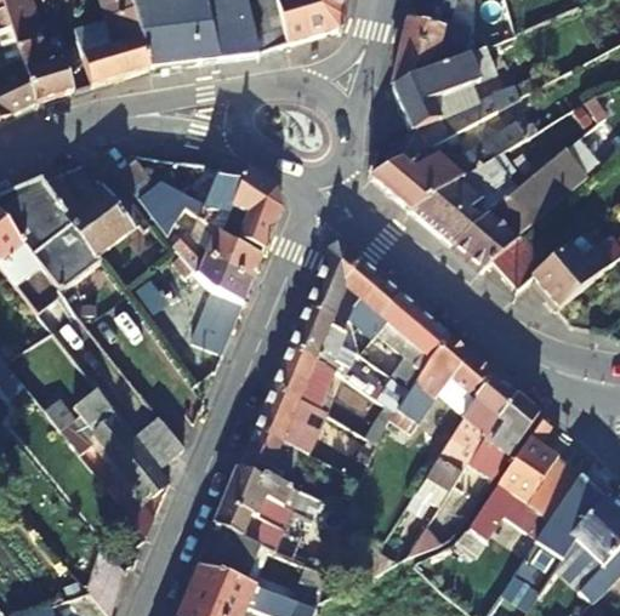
[(0,117),(37,100),(1,0),(0,0),(0,18),(3,26),(0,27),(0,34),(9,63),(0,67),(0,117)]
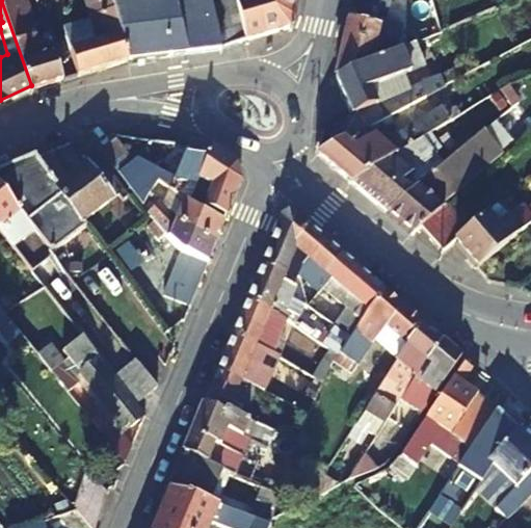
[(1,0),(31,85),(63,76),(56,50),(45,54),(27,0),(1,0)]
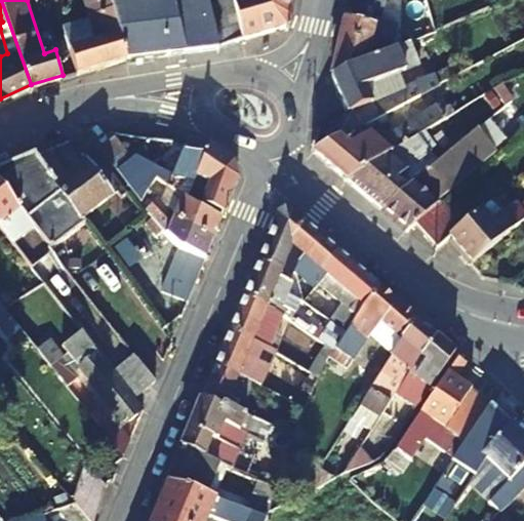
[(86,0),(91,14),(64,22),(78,70),(127,55),(112,0),(86,0)]
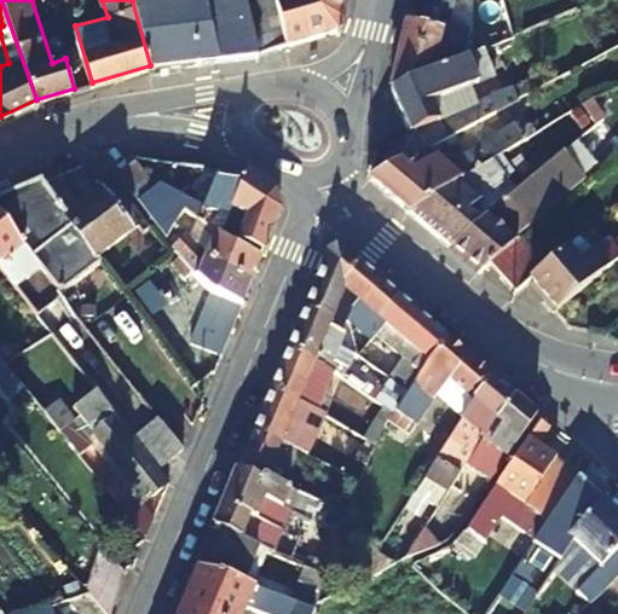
[(132,0),(150,65),(259,52),(259,50),(286,42),(275,0),(132,0)]
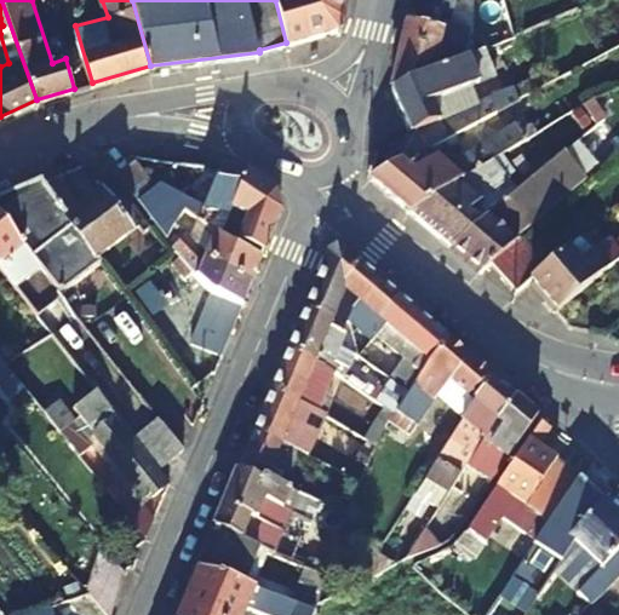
[(344,17),(347,0),(275,0),(286,42),(339,27),(344,17)]
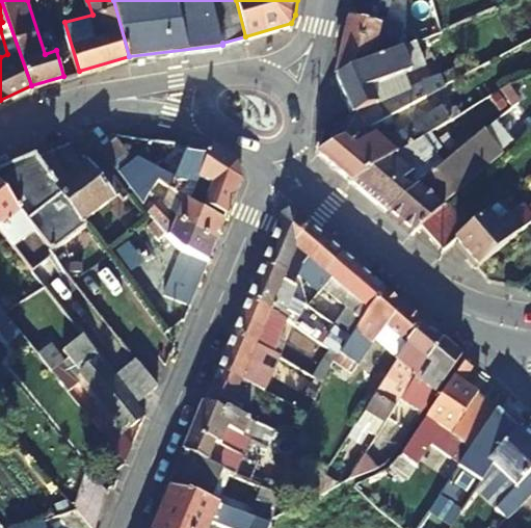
[(369,0),(351,7),(336,73),(337,73),(397,46),(403,23),(387,19),(391,0),(369,0)]
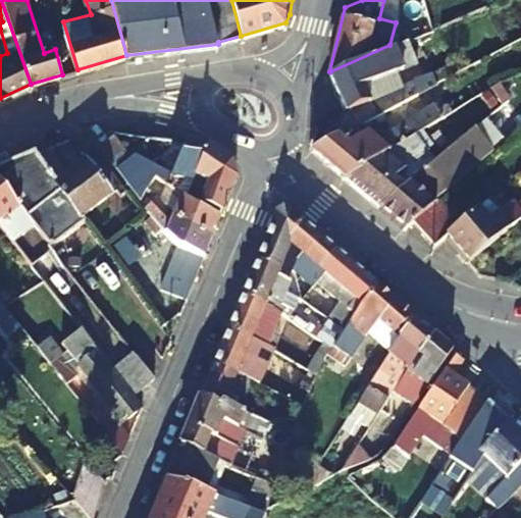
[(418,90),(449,73),(444,64),(406,82),(370,98),(364,83),(400,67),(418,58),(409,38),(389,45),(330,71),(346,108),(345,111),(317,123),(312,146),(345,131),(418,90)]
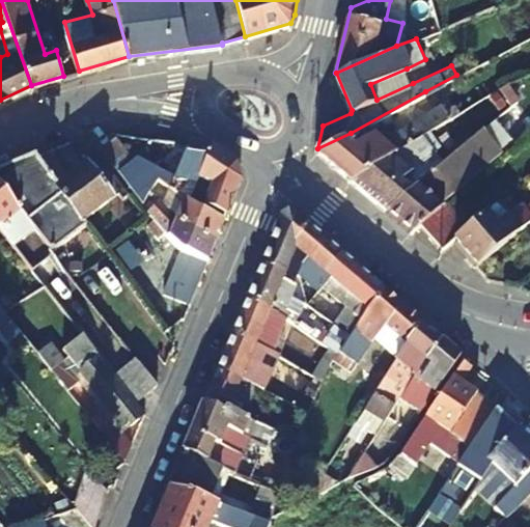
[(370,84),(377,100),(413,83),(407,68),(370,84)]
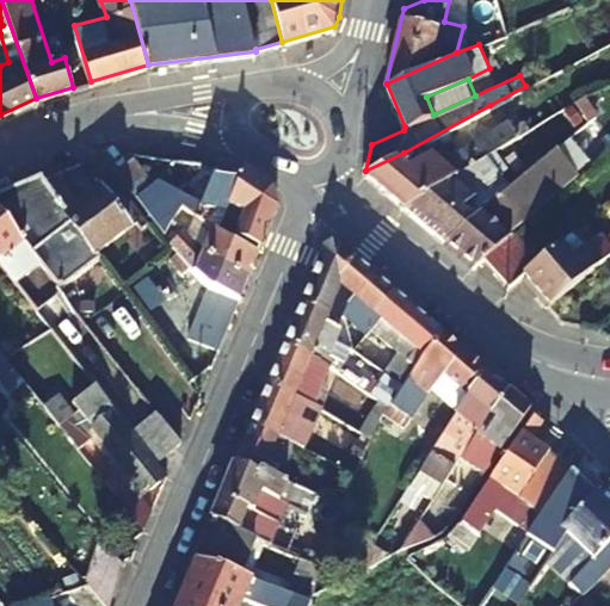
[(497,116),(530,96),(525,86),(490,105),(497,116)]
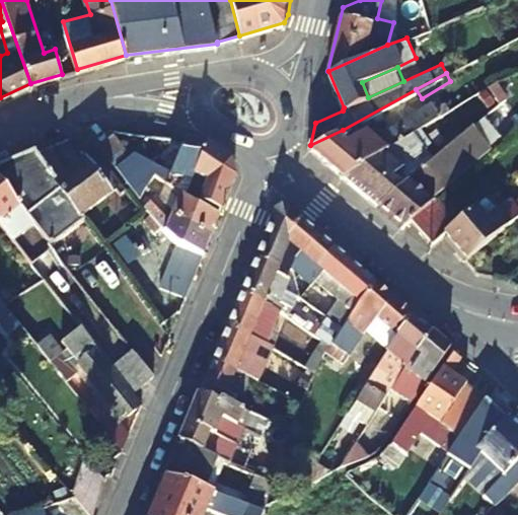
[(344,174),(378,203),(454,138),(445,127),(471,111),(464,97),(448,107),(344,174)]
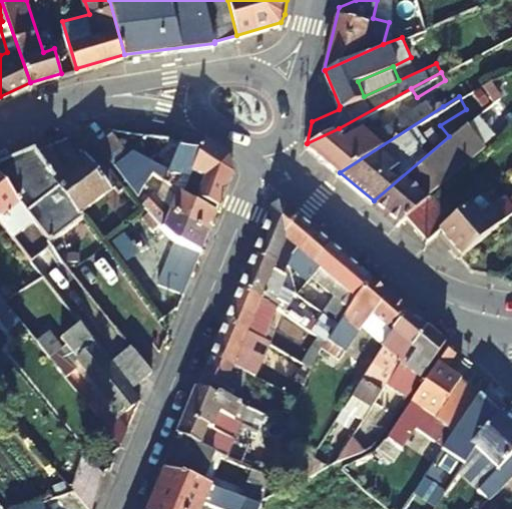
[(307,143),(340,172),(443,106),(438,98),(430,103),(426,98),(372,132),(362,125),(348,135),(339,128),(307,143)]
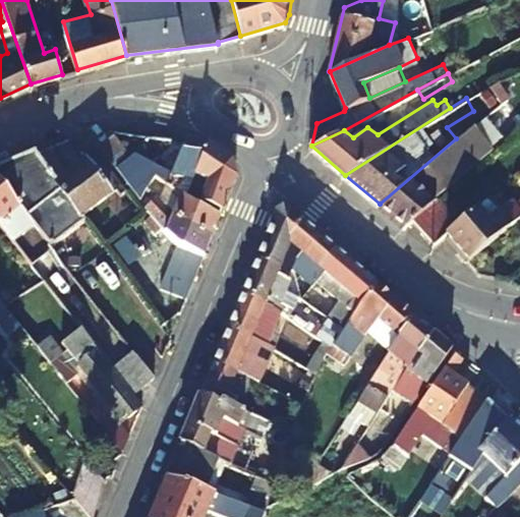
[(413,219),(437,198),(430,194),(490,144),(473,124),(456,138),(380,204),(405,225),(413,219)]
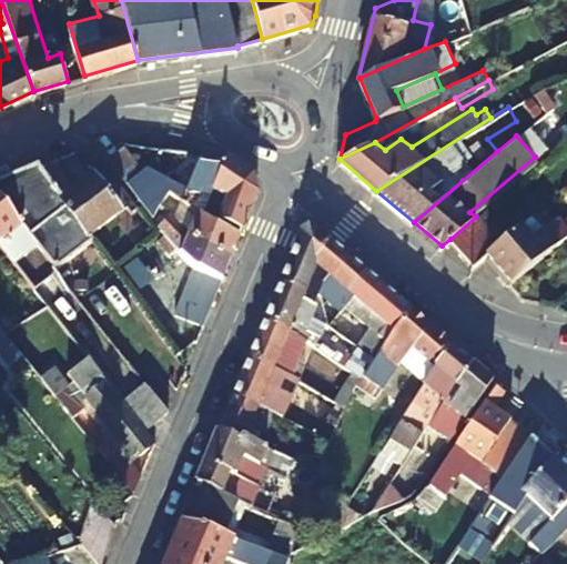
[(161,202),(162,200),(140,171),(144,168),(124,143),(108,155),(153,215),(161,202)]
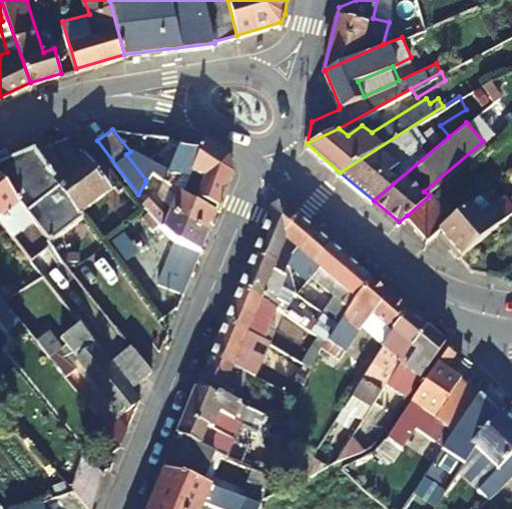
[(152,169),(182,191),(185,186),(206,137),(182,134),(169,169),(148,158),(141,168),(148,175),(152,169)]
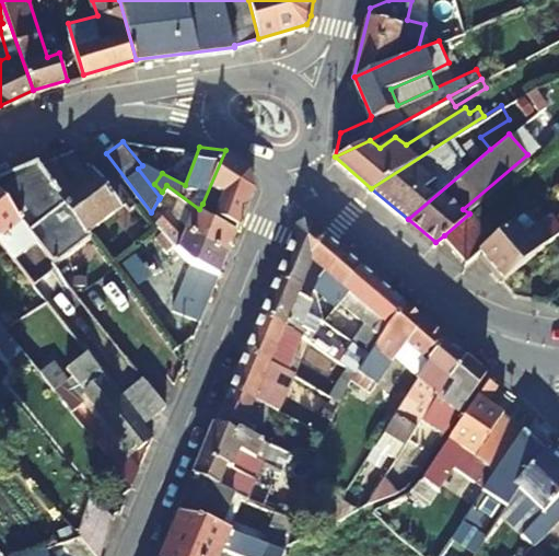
[(225,150),(202,204),(217,210),(216,215),(236,223),(255,186),(251,169),(225,150)]
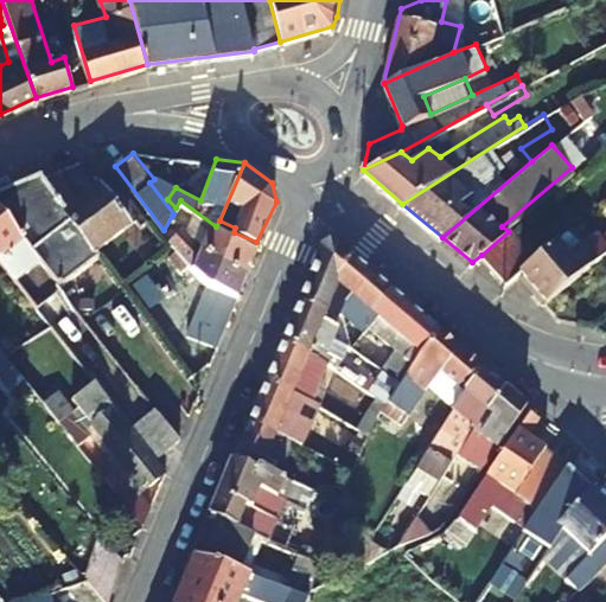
[(0,190),(0,207),(59,286),(101,254),(97,249),(68,210),(67,211),(40,173),(0,190)]
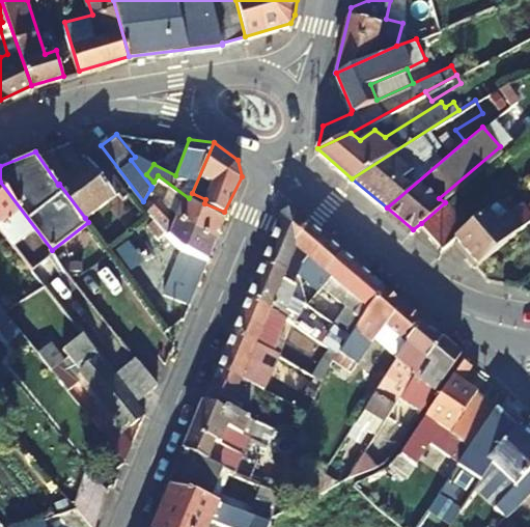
[(59,184),(85,218),(119,192),(123,197),(130,192),(101,154),(59,184)]
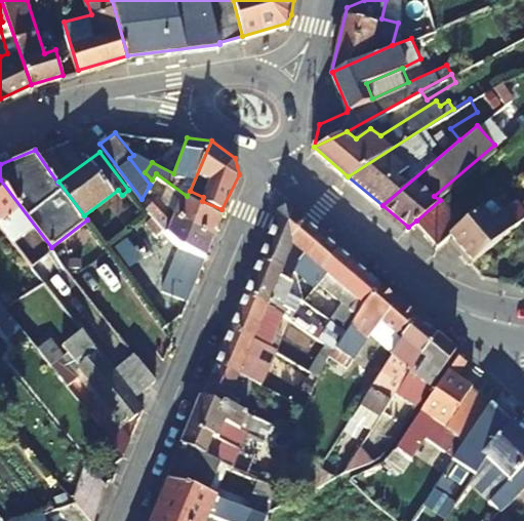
[(150,185),(149,187),(177,214),(213,234),(220,213),(195,202),(187,196),(156,173),(152,179),(150,185)]
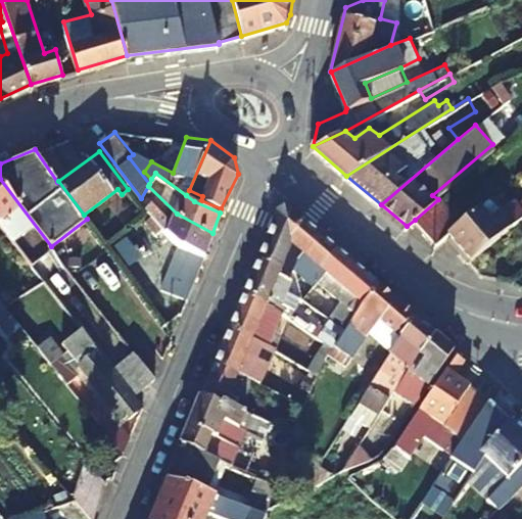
[(53,248),(51,246),(0,179),(0,221),(34,264),(53,248)]
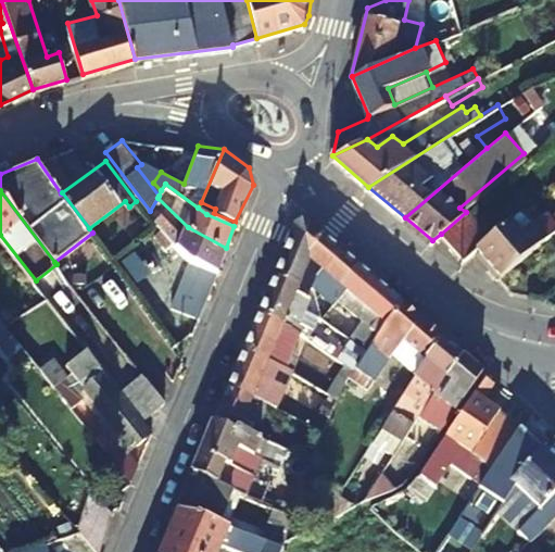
[(226,248),(188,227),(158,198),(150,211),(162,227),(174,242),(193,254),(217,270),(226,248)]
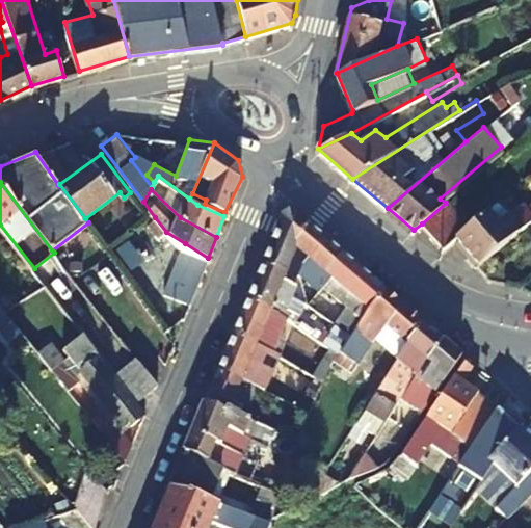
[(455,238),(469,226),(447,202),(446,203),(422,223),(444,247),(455,238)]
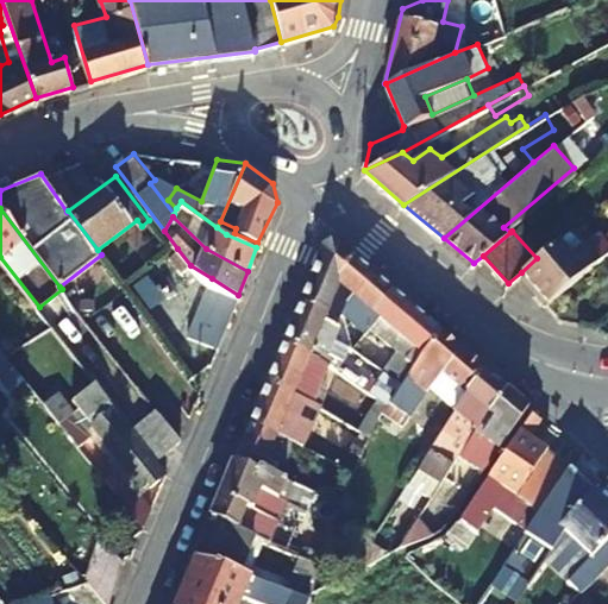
[(537,258),(521,272),(547,301),(607,250),(607,233),(606,236),(600,231),(570,255),(557,240),(537,258)]
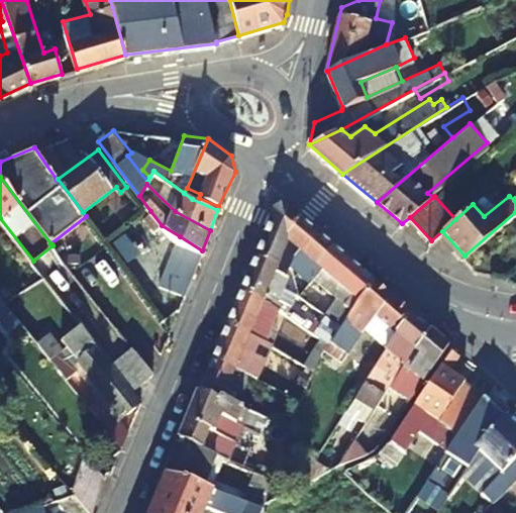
[(278,263),(274,269),(287,274),(292,264),(292,263),(295,252),(301,248),(288,235),(298,212),(287,202),(275,205),(254,253),(278,263)]
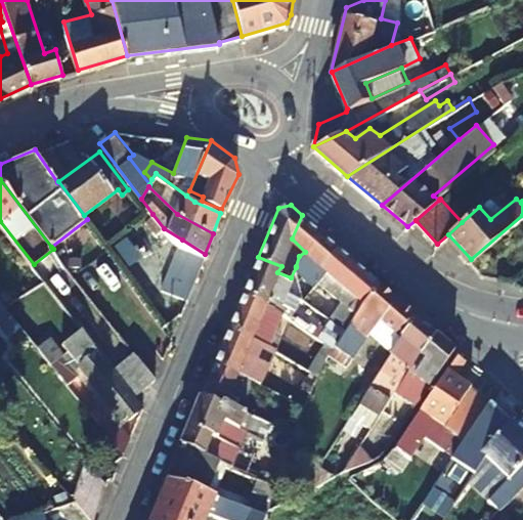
[(164,228),(153,214),(146,219),(157,232),(164,228)]
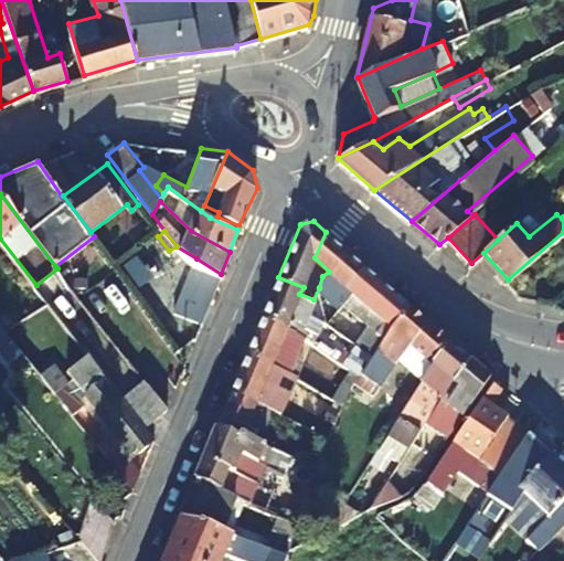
[(322,276),(319,287),(319,288),(340,306),(344,302),(351,292),(346,287),(364,265),(326,232),(315,257),(329,272),(322,276)]
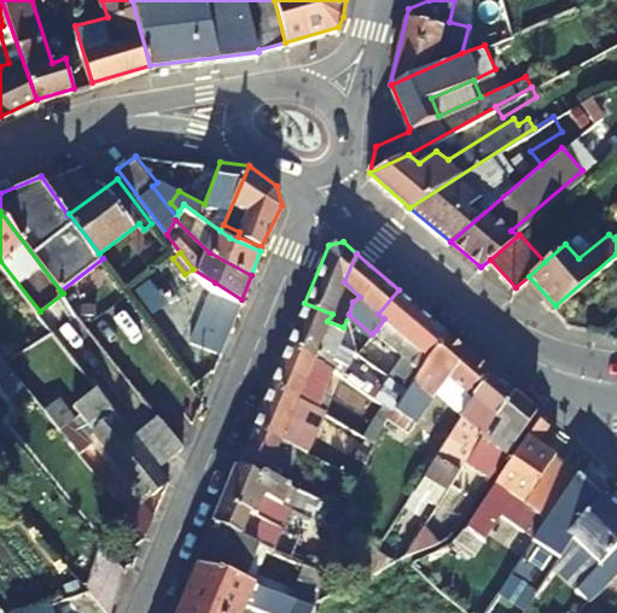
[(242,299),(215,282),(192,338),(221,349),(242,299)]
